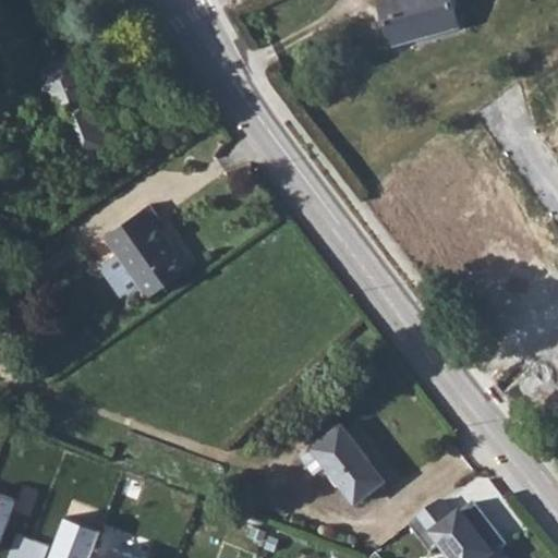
[(379,0),(392,45),(459,26),(451,0),(379,0)]
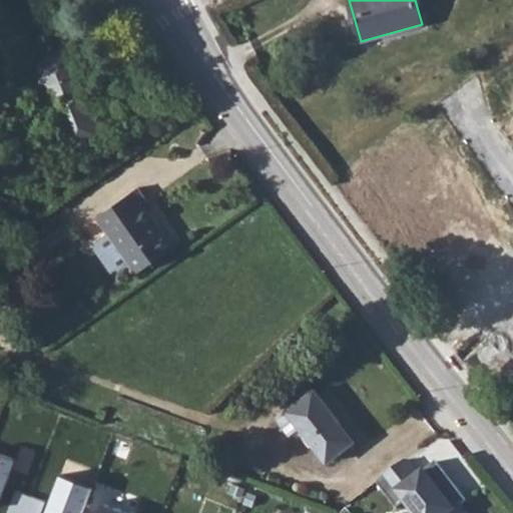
[(31,95),(47,89),(76,151),(110,135),(64,33),(49,39),(43,25),(23,34),(36,62),(20,69),(31,95)]
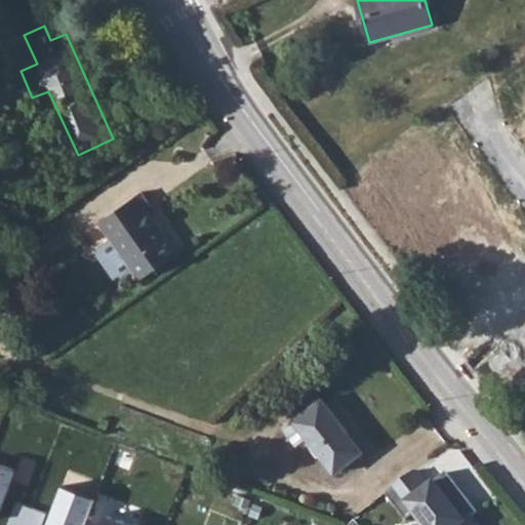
[(140,279),(178,252),(148,209),(152,206),(142,192),(99,221),(112,239),(98,248),(98,254),(115,278),(119,275),(125,276),(133,270),(140,279)]
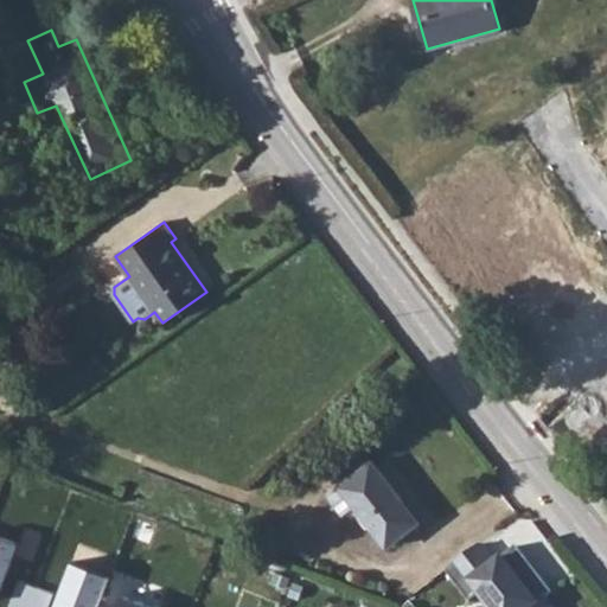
[(356,505),(388,545),(420,521),(371,460),(328,494),(344,515),(356,505)]
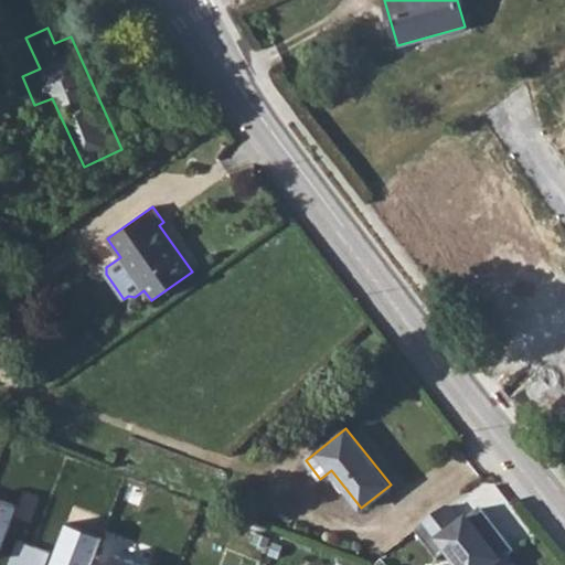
[(0,564),(2,564),(25,564),(32,547),(4,537),(16,508),(0,501),(0,564)]
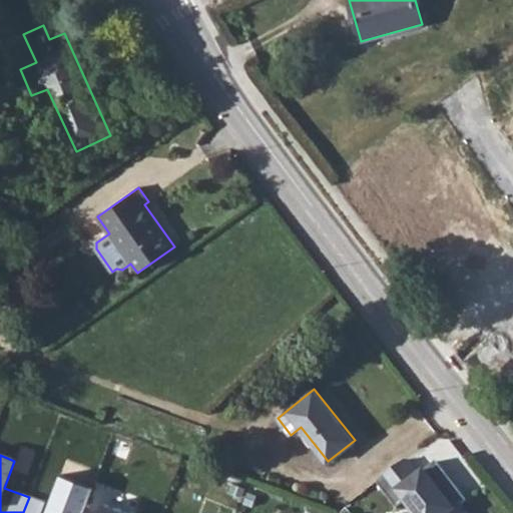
[(406,460),(377,483),(397,508),(405,502),(413,512),(465,512),(460,507),(467,501),(436,461),(418,475),(406,460)]
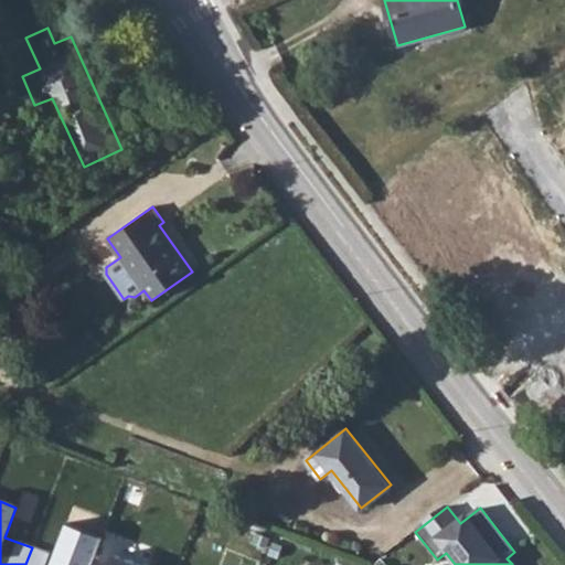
[(87,564),(98,537),(63,524),(51,554),(32,547),(25,564),(87,564)]
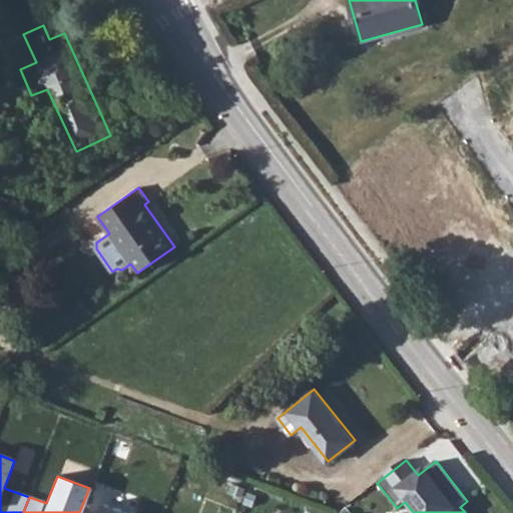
[(100,512),(83,512),(84,512),(83,512),(131,512),(105,503),(100,512)]
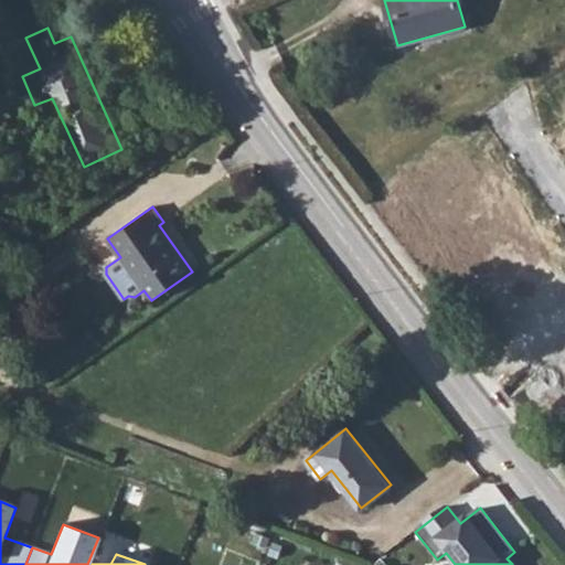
All buildings are outlined.
